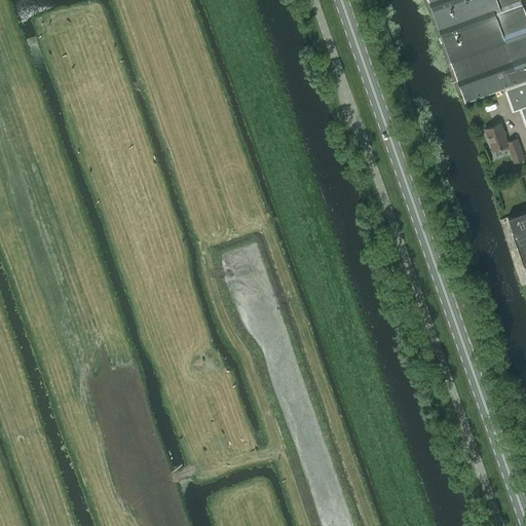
[(428,0),(464,101),(520,81),(525,78),(525,44),(509,50),(490,0),(428,0)]
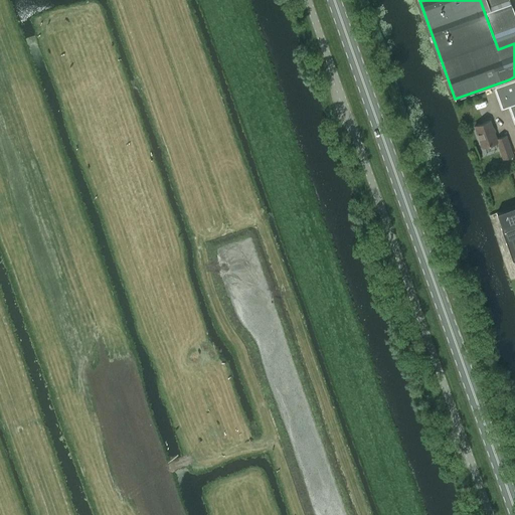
[(514,78),(495,87),(502,107),(509,105),(514,120),(514,78)]
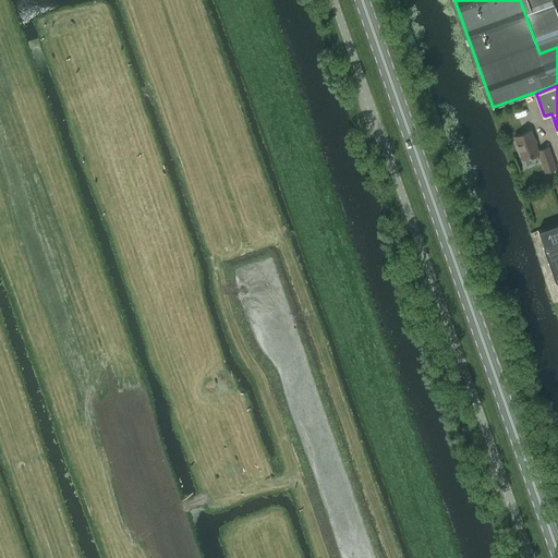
[(531,130),(514,136),(522,159),(538,154),(545,171),(556,168),(548,146),(537,150),(531,130)]
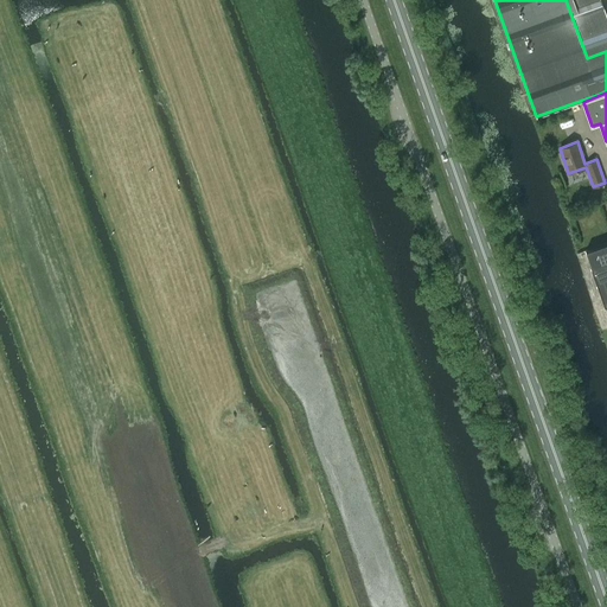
[(606,242),(586,250),(592,268),(593,269),(606,263),(606,242)]
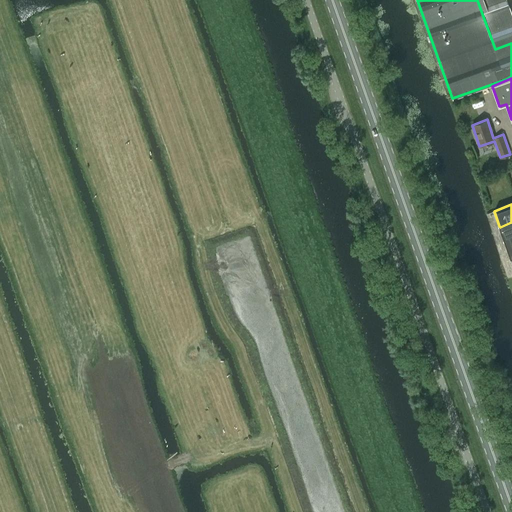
[(499,226),(499,227),(504,242),(511,238),(511,222),(500,227),(499,226)]
